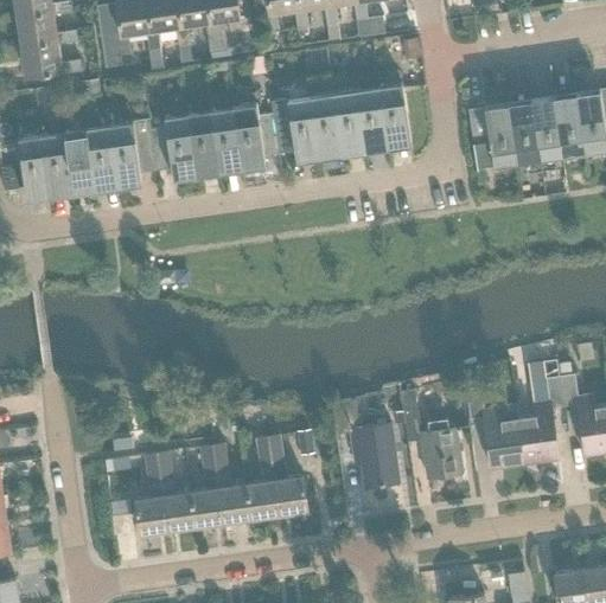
[(14,0),(18,19),(55,14),(55,18),(75,14),(72,4),(53,6),(52,0),(14,0)]
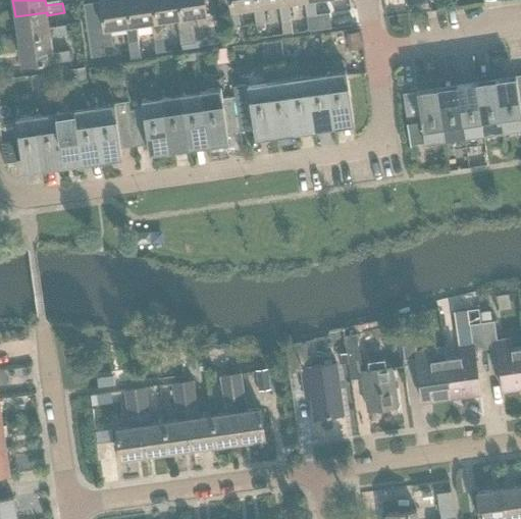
[(105,32),(88,34),(92,62),(108,59),(107,49),(113,48),(111,32),(127,30),(131,29),(126,0),(108,0),(100,1),(105,32)]
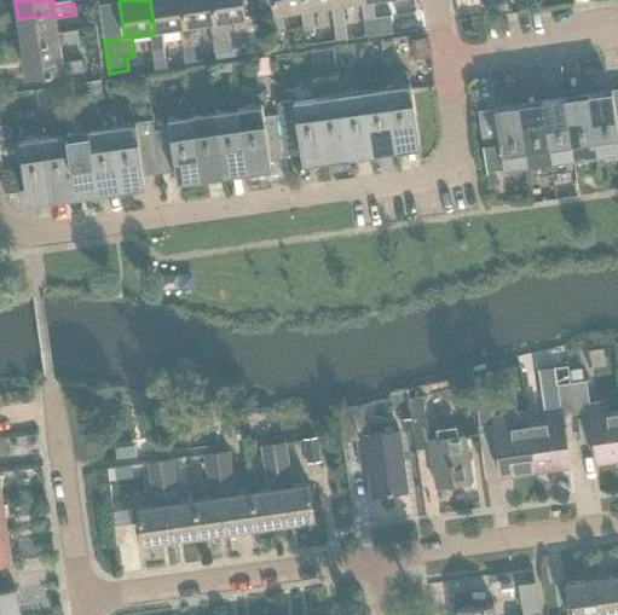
[(151,35),(154,54),(165,53),(162,33),(182,30),(185,29),(180,0),(150,0),(155,34),(151,35)]
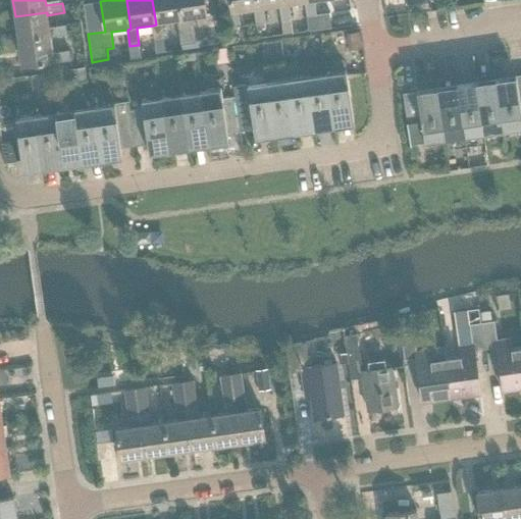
[(152,0),(156,24),(153,26),(155,42),(164,41),(162,24),(177,21),(181,21),(178,0),(152,0)]
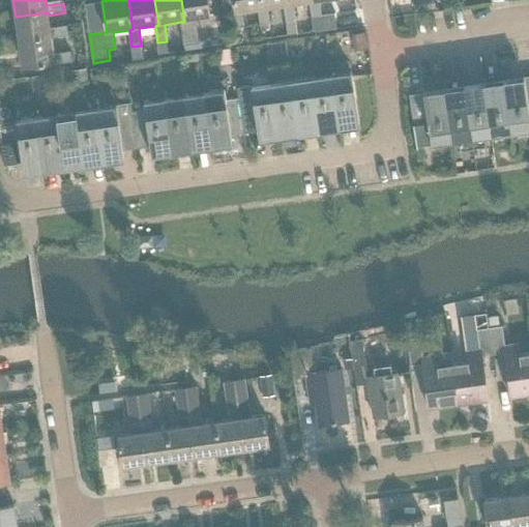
[(183,39),(184,48),(185,48),(194,47),(201,46),(200,45),(197,20),(211,18),(208,0),(181,0),(184,22),(180,22),(183,39)]
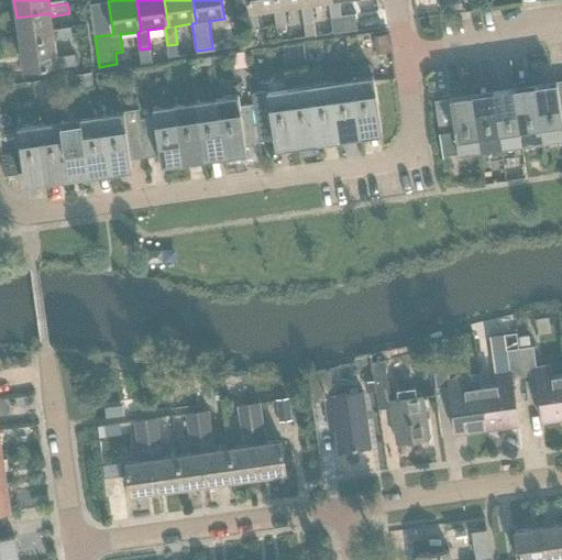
[(248,0),(250,13),(246,14),(250,33),(260,32),(257,14),(274,11),(277,11),(275,0),(248,0)]
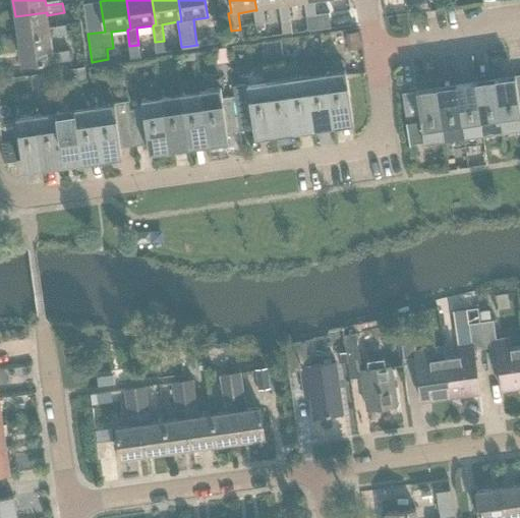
[(253,10),(256,26),(266,25),(264,9),(279,7),(282,6),(281,0),(254,0),(256,10),(253,10)]
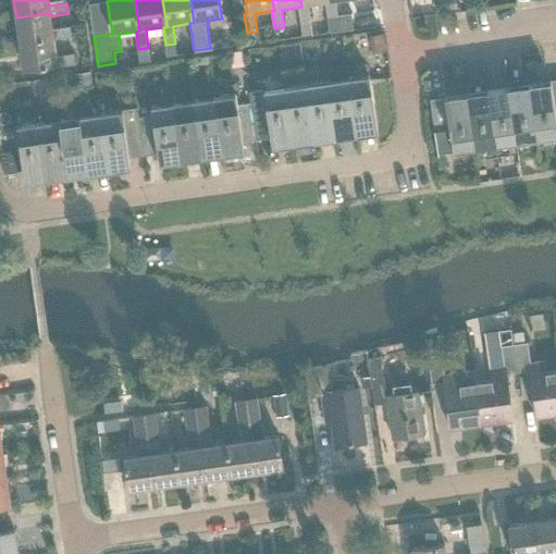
[(308,5),(325,3),(329,2),(328,0),(300,0),(301,7),(298,8),(304,40),(313,38),(308,5)]
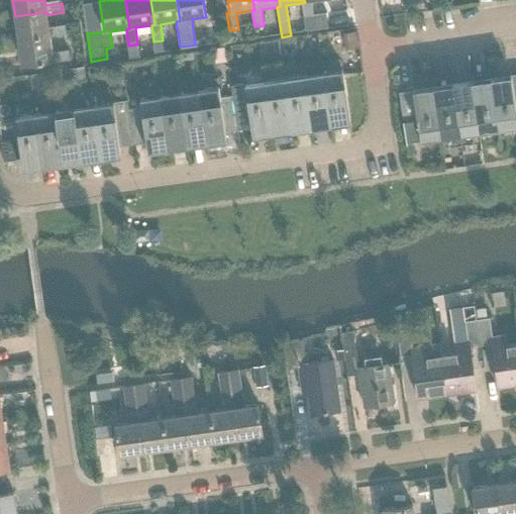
[(314,18),(311,1),(320,0),(304,0),(305,2),(302,3),(305,19),(314,18)]
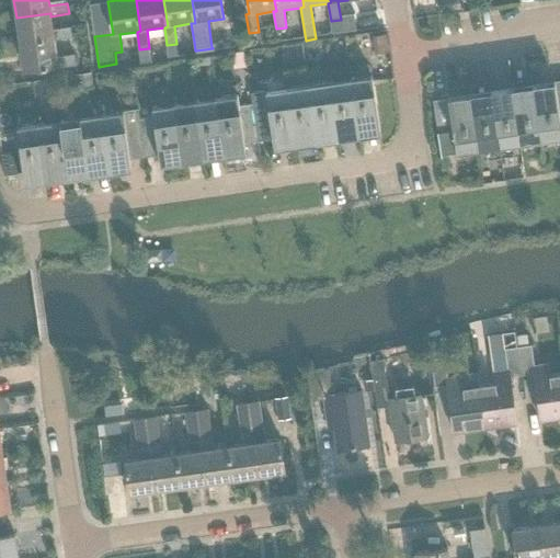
[(445,15),(459,13),(457,0),(448,0),(443,1),(445,15)]
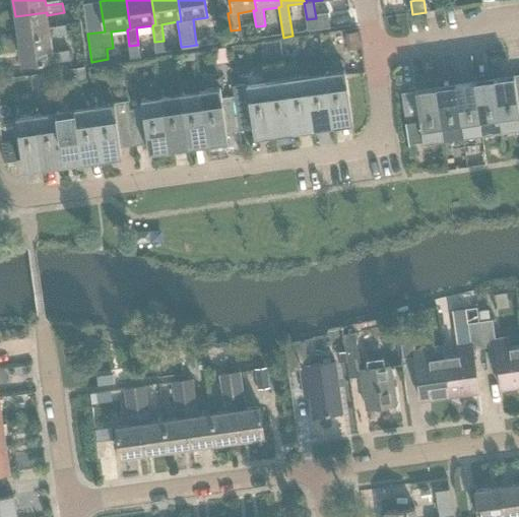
[(51,41),(67,38),(66,28),(49,30),(47,15),(47,12),(15,16),(18,42),(50,38),(51,41)]
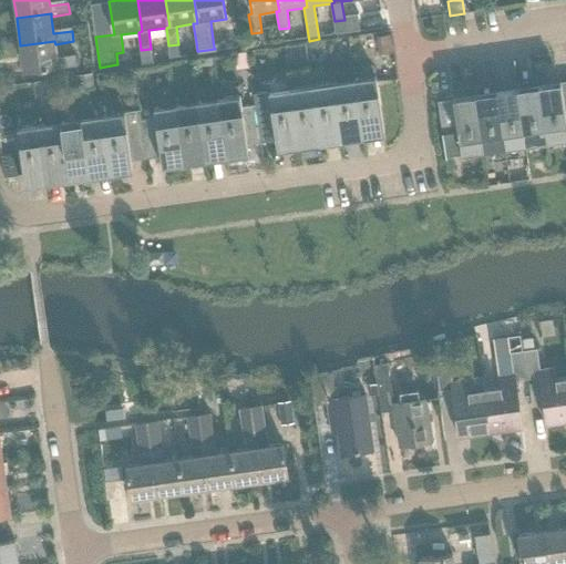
[(336,22),(338,36),(359,33),(356,19),(336,22)]
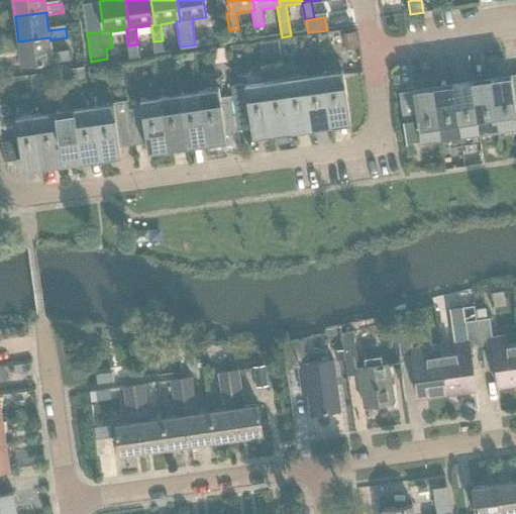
[(49,37),(18,41),(22,67),(53,63),(53,66),(70,63),(69,54),(53,56),(50,40),(49,37)]
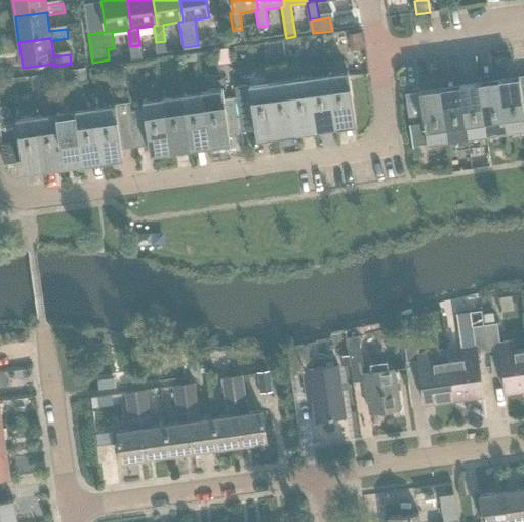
[(192,46),(184,47),(184,53),(206,50),(205,43),(198,44),(199,45),(192,46)]
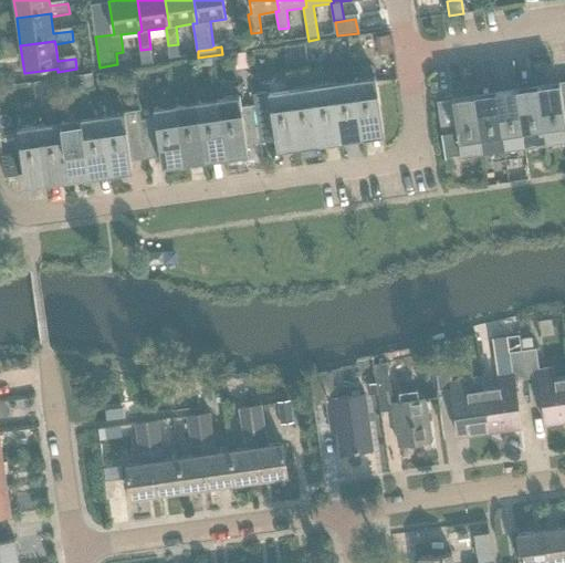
[(248,54),(233,56),(237,73),(250,71),(248,54)]
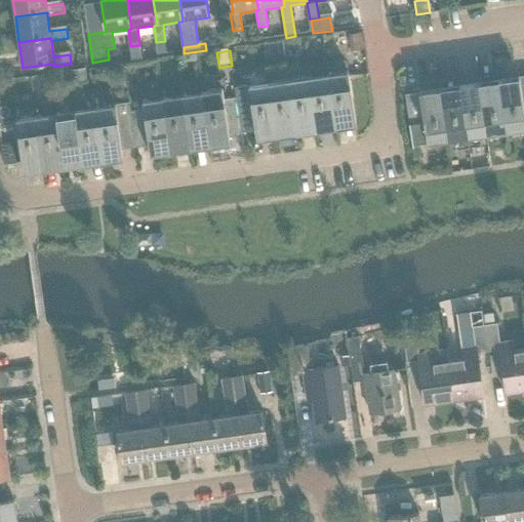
[(198,56),(187,57),(187,66),(197,65),(198,65),(198,56)]
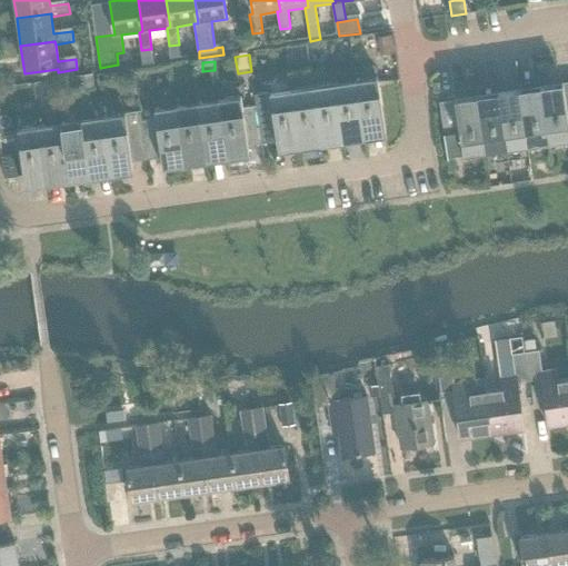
[(78,80),(81,102),(96,100),(92,78),(78,80)]
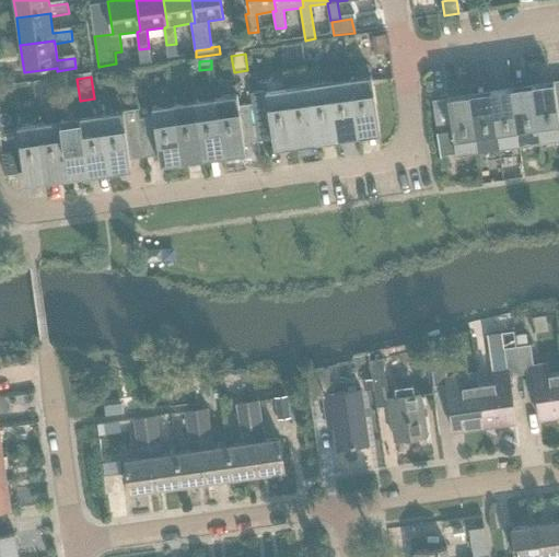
[(381,135),(373,79),(349,82),(358,138),(381,135)]
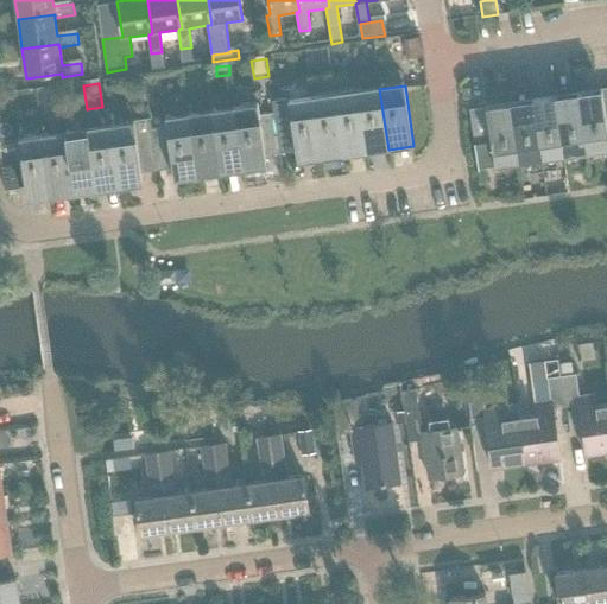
[(144,88),(132,90),(134,106),(146,103),(144,88)]
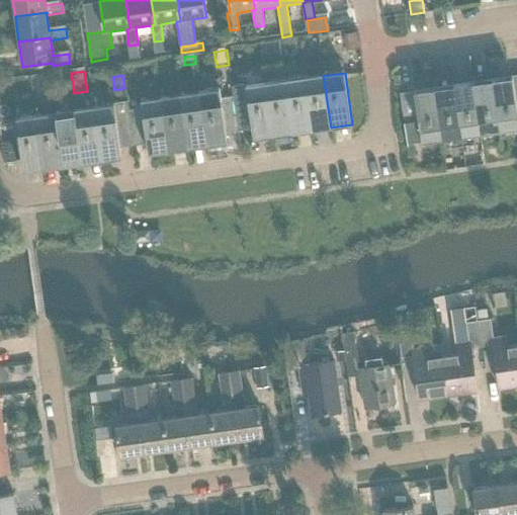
[(312,131),(331,127),(323,76),(304,79),(312,131)]
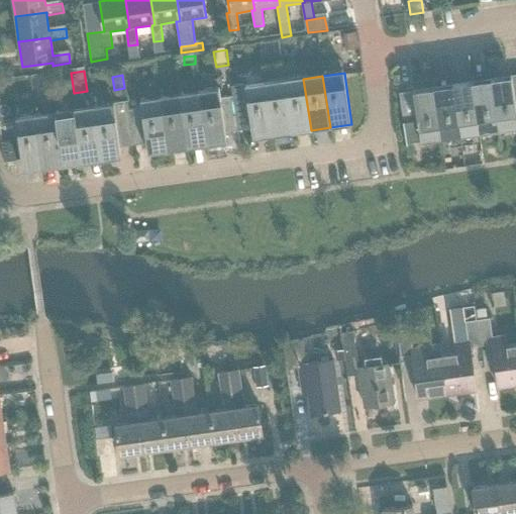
[(515,77),(512,78),(491,81),(498,133),(515,129),(515,77)]
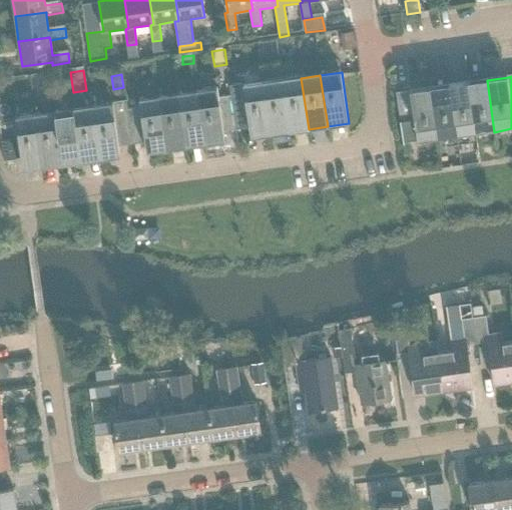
[(282,80),(290,132),(309,129),(301,78),(282,80)]
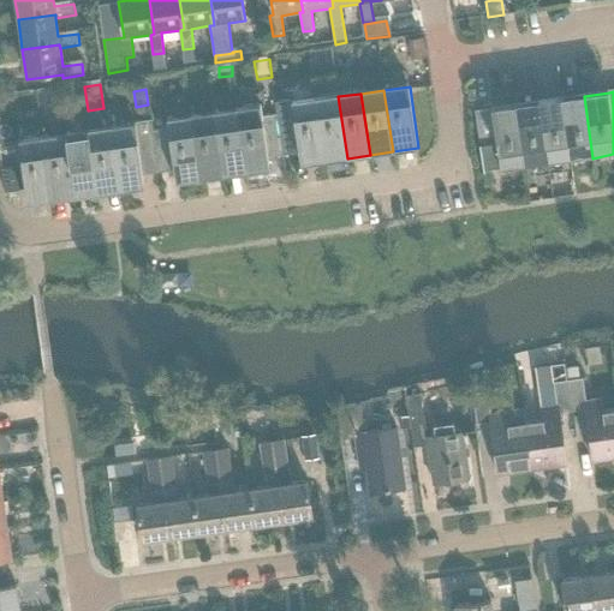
[(325,162),(347,159),(338,96),(315,100),(325,162)]
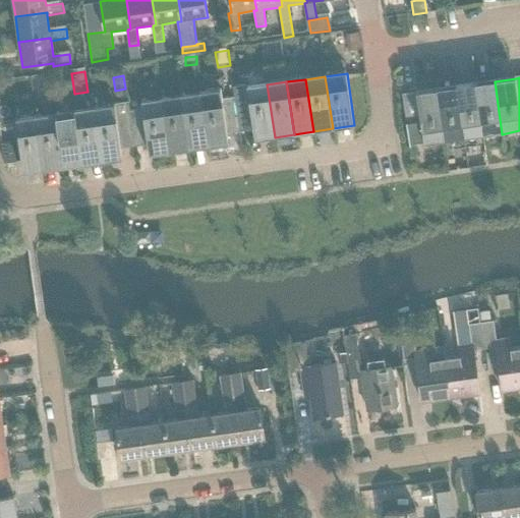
[(502,134),(495,81),(474,84),(482,136),(502,134)]
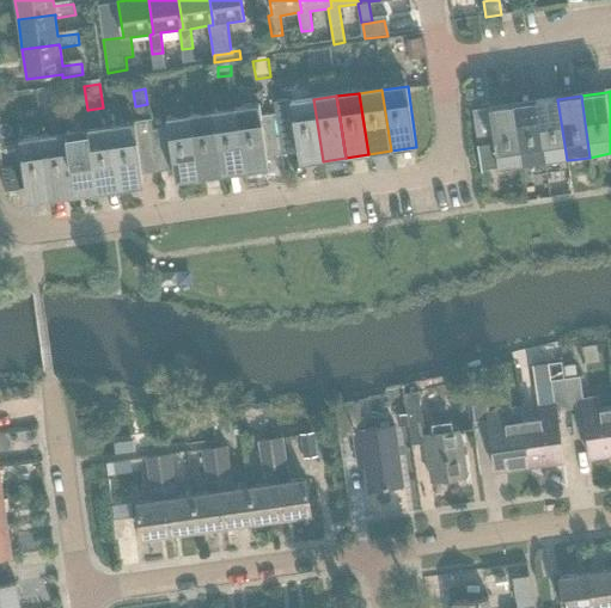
[(323,161),(313,99),(291,103),(300,164),(323,161)]
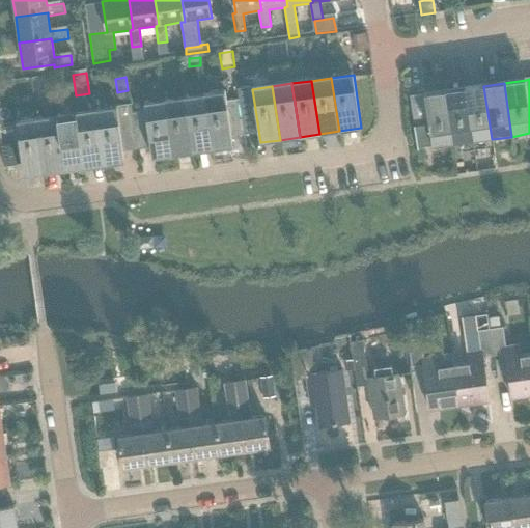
[(483,86),(464,88),(472,142),(492,139),(483,86)]
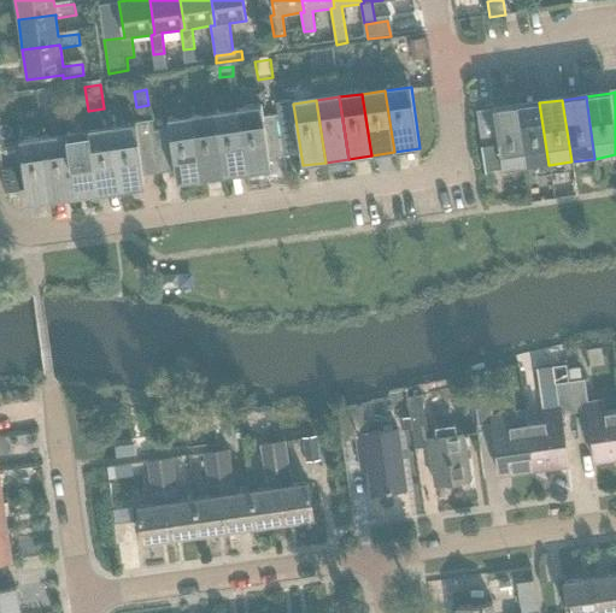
[(549,165),(539,102),(516,106),(526,169),(549,165)]
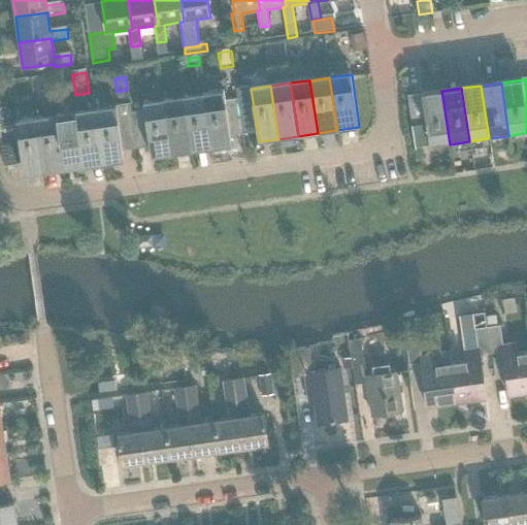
[(413,128),(417,150),(450,144),(441,91),(423,94),(423,95),(408,97),(413,128)]
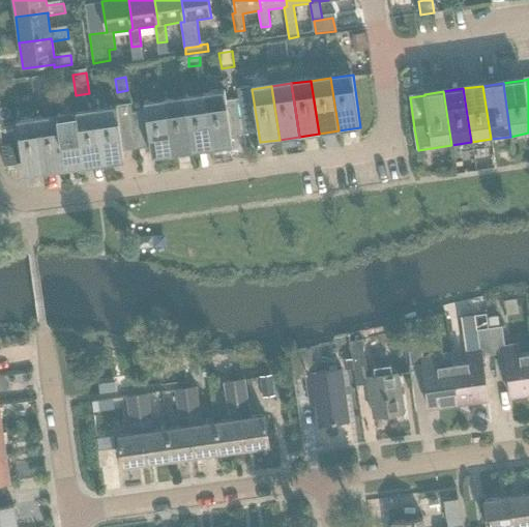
[(231,137),(244,135),(239,99),(226,101),(225,92),(204,95),(211,149),(233,146),(231,137)]
